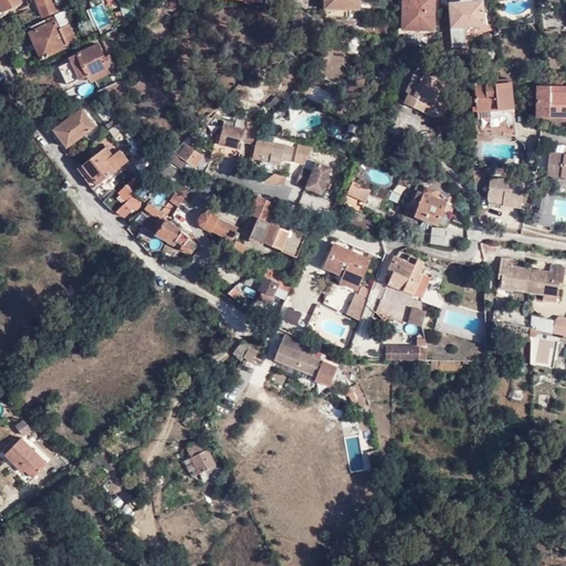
[(0,0),(0,16),(22,6),(19,0),(0,0)]
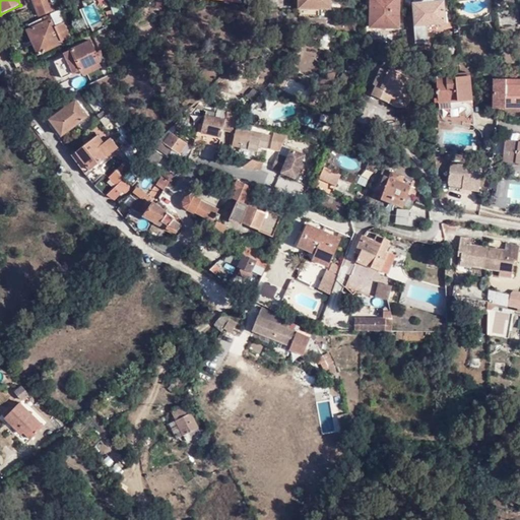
[(38,9),(43,20),(53,15),(55,14),(48,0),(31,0),(36,9),(38,9)]
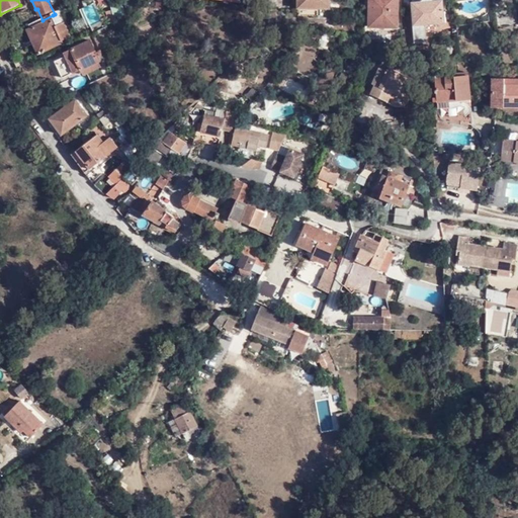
[(329,7),(329,0),(297,0),(297,13),(317,13),(317,7),(329,7)]
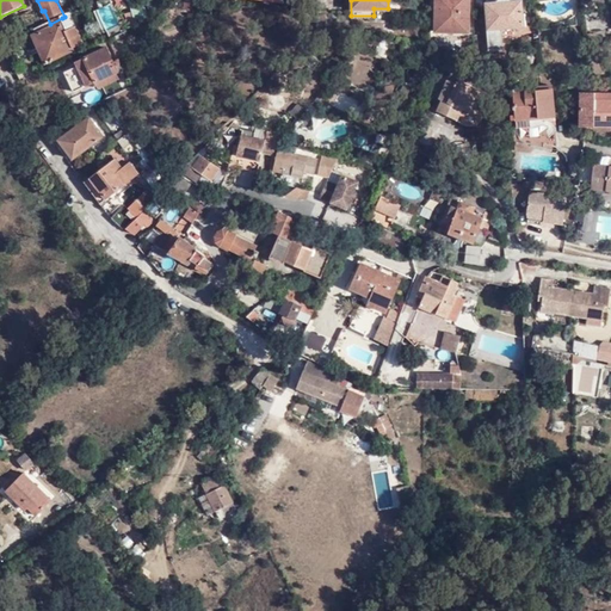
[(468,30),(468,0),(434,0),(436,30),(468,30)]
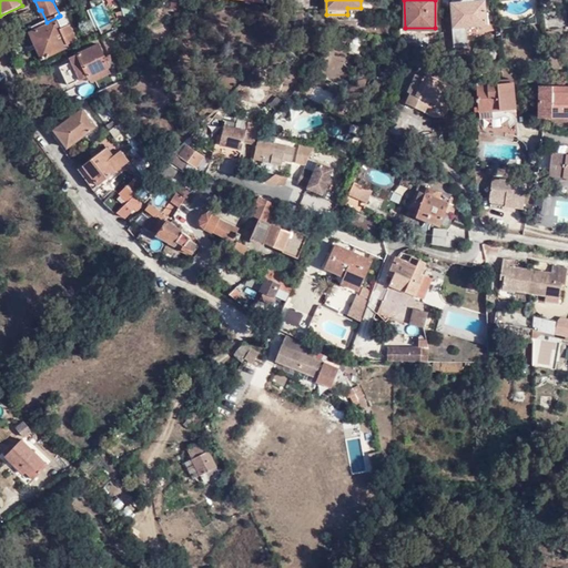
[(486,23),(484,0),(465,0),(453,0),(454,26),(452,26),(453,44),(467,43),(466,24),(486,23)]
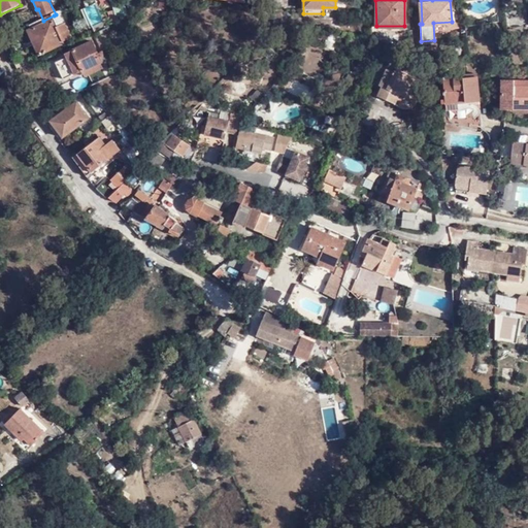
[(113,25),(120,22),(114,10),(109,13),(113,25)]
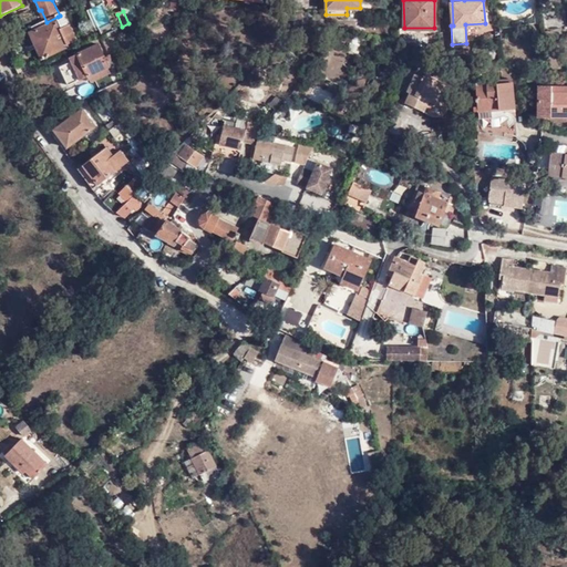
[(59,20),(63,29),(72,24),(66,12),(60,16),(58,17),(59,20)]
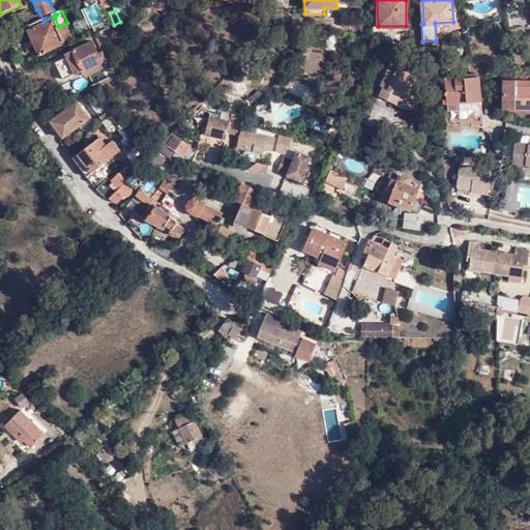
[(284,12),(275,11),(274,25),(283,25),(284,12)]
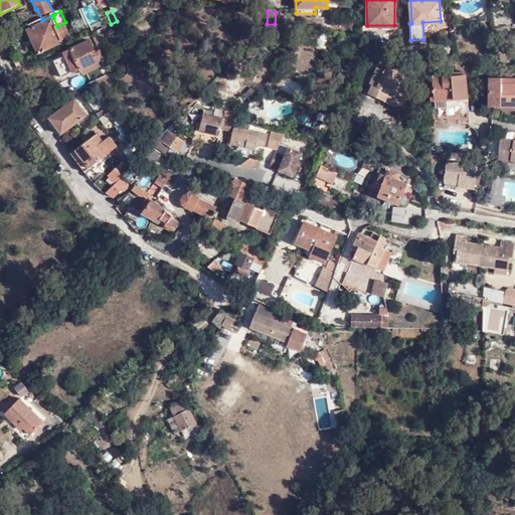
[(28,30),(39,55),(57,46),(63,43),(62,41),(72,36),(65,22),(57,26),(53,18),(28,30)]
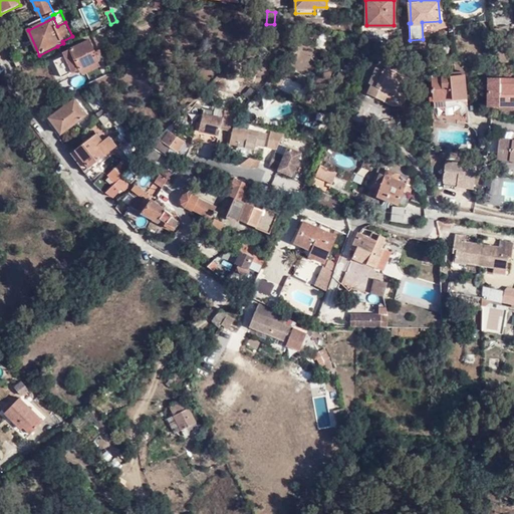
[(83,70),(99,63),(105,60),(101,51),(96,53),(91,42),(65,53),(67,57),(57,62),(64,78),(75,74),(83,70)]
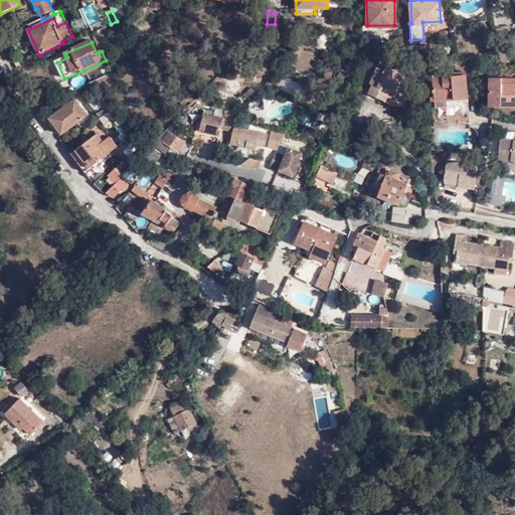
[(14,64),(17,70),(18,70),(24,67),(30,65),(26,57),(20,60),(14,63),(14,64)]
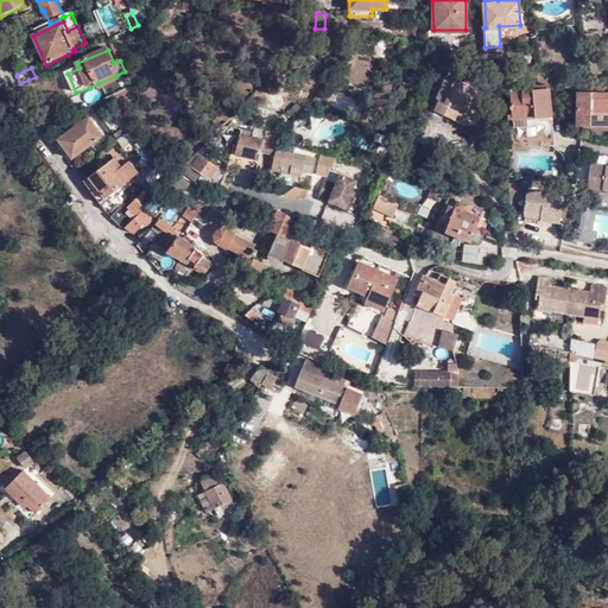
[(461,69),(457,78),(470,84),(474,75),(461,69)]
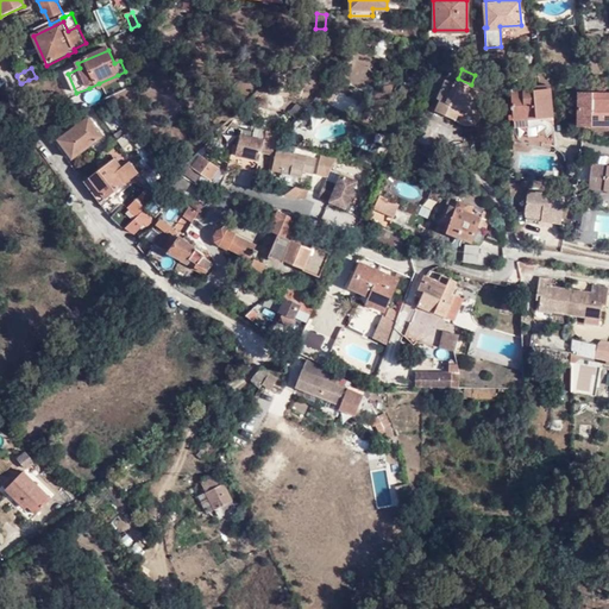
[(120,81),(118,75),(99,83),(101,89),(120,81)]
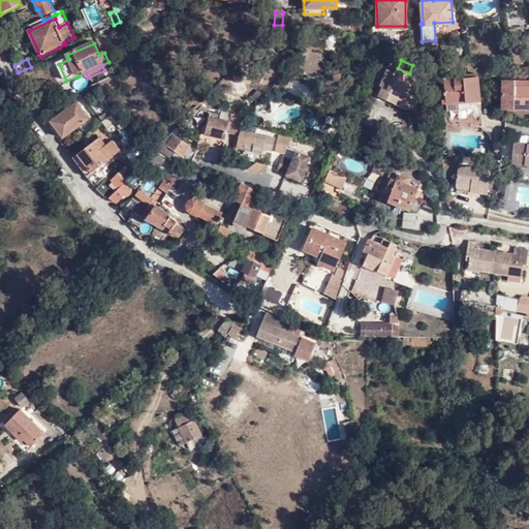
[(409,73),(398,68),(395,72),(387,69),(380,85),(383,86),(378,95),(396,103),(401,94),(411,98),(421,79),(409,73)]
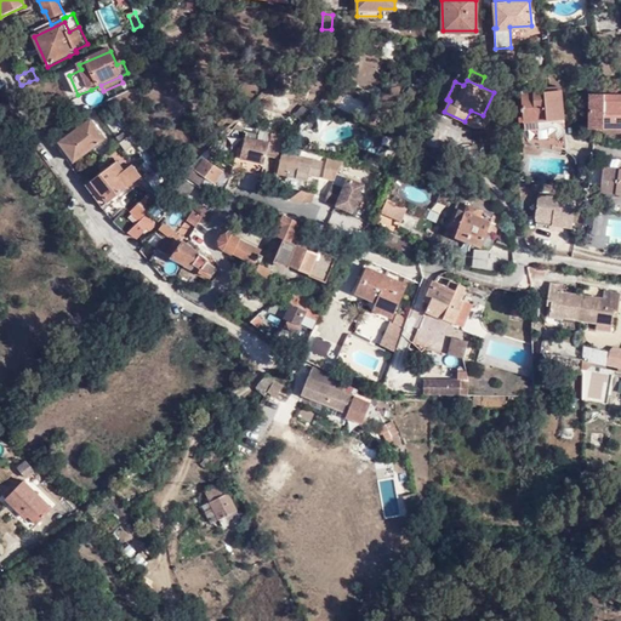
[(554,144),(567,148),(562,90),(523,93),(527,132),(522,132),(523,151),(541,154),(547,148),(553,149),(554,144)]
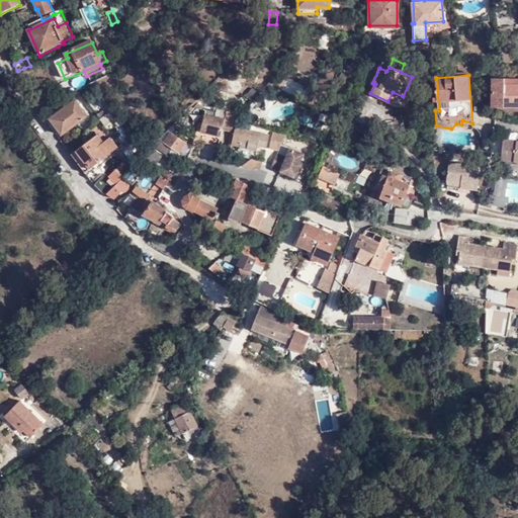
[(517,84),(505,84),(505,80),(494,79),(493,107),(517,107),(517,84)]
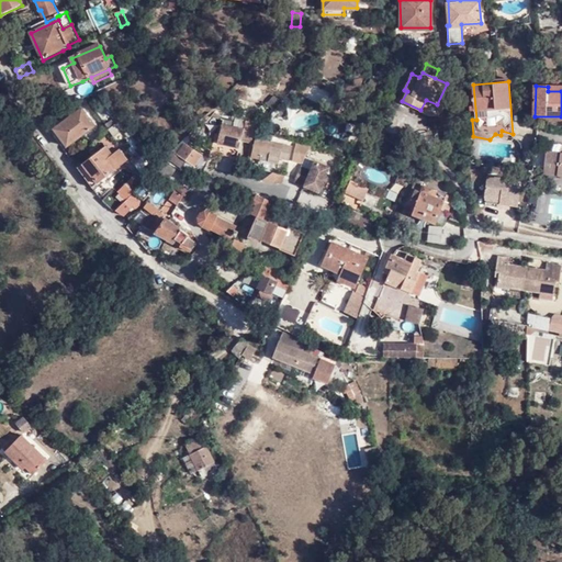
[(40,119),(53,113),(48,103),(35,109),(38,115),(40,119)]
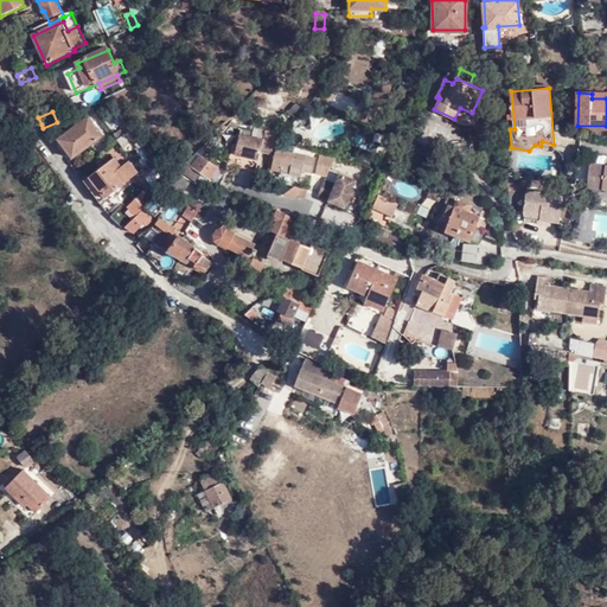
[(58,141),(72,160),(102,138),(89,119),(61,139),(58,141)]
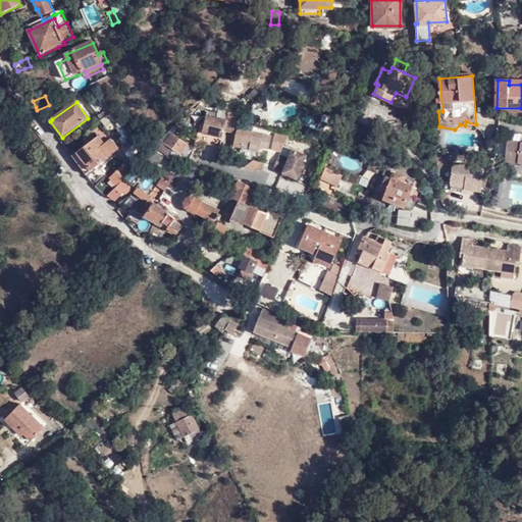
[(100,117),(103,121),(111,116),(108,111),(100,117)]
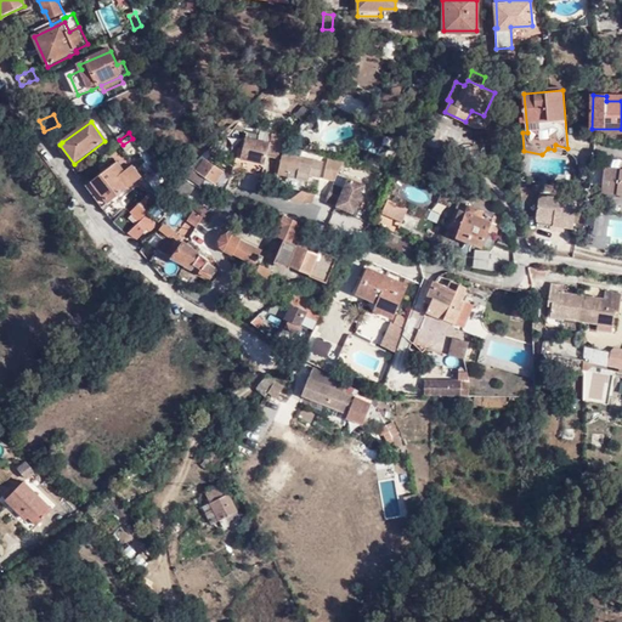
[(270,142),(247,136),(241,158),(248,159),(244,171),(263,175),(270,142)]
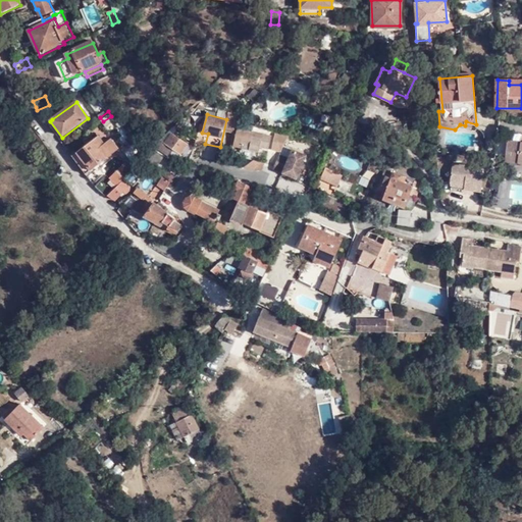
[(111,116),(103,121),(107,126),(115,120),(111,116)]
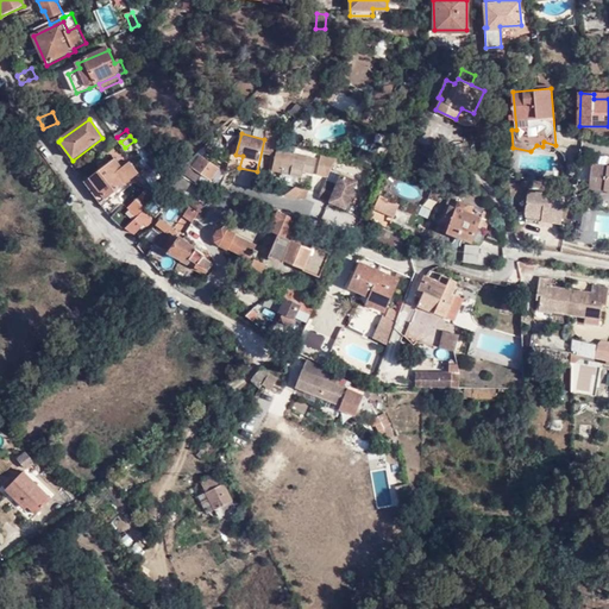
[(314,174),(318,158),(307,156),(307,159),(295,157),(297,145),(284,143),(283,152),(277,151),(272,170),(282,173),(281,179),(293,181),(294,175),(303,177),(305,171),(314,174)]
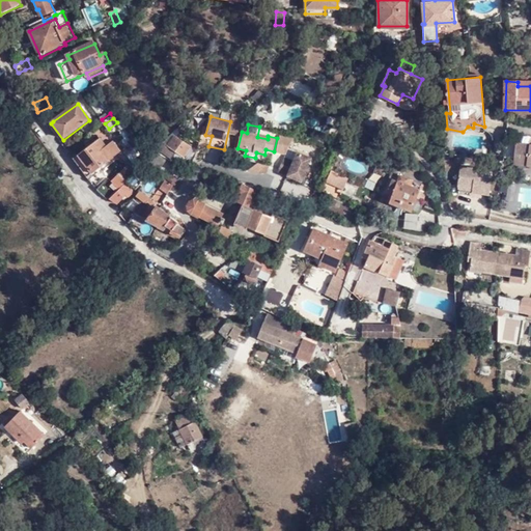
[(288,149),(296,136),(281,133),(277,152),(286,155),(288,149)]
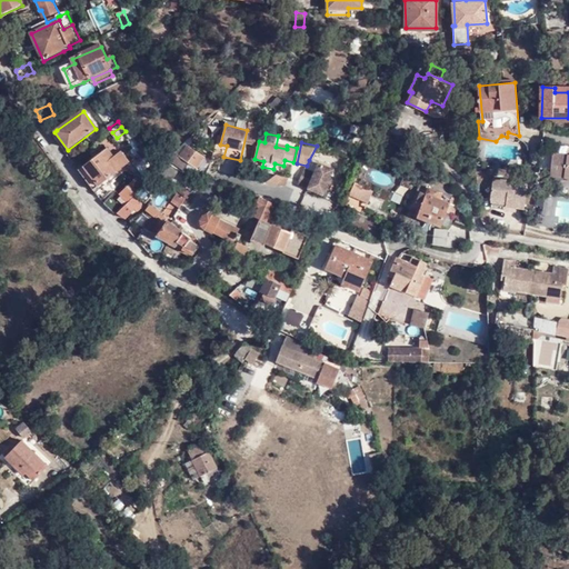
[(191,163),(198,168),(206,158),(189,146),(181,157),(176,152),(169,160),(186,171),(191,163)]
